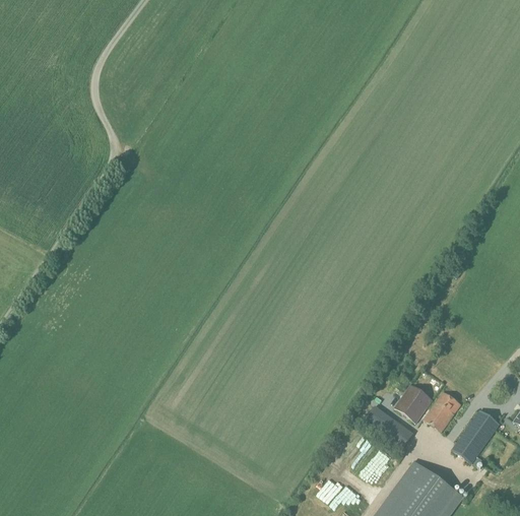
[(415,422),(432,399),(410,384),(394,406),(415,422)]
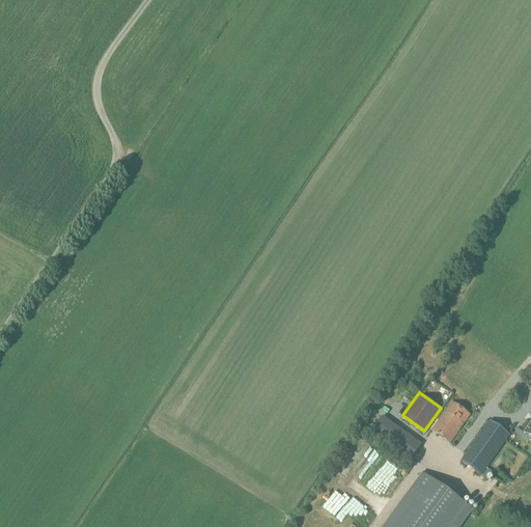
[(450,440),(470,412),(451,399),(432,427),(450,440)]
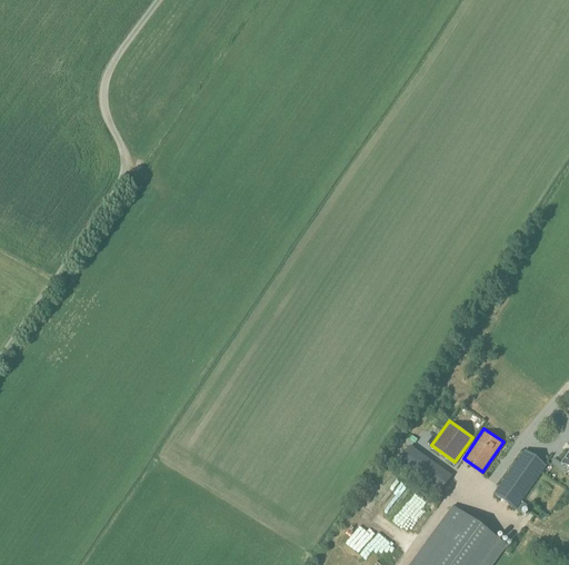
[(409,444),(396,464),(438,494),(451,474),(409,444)]
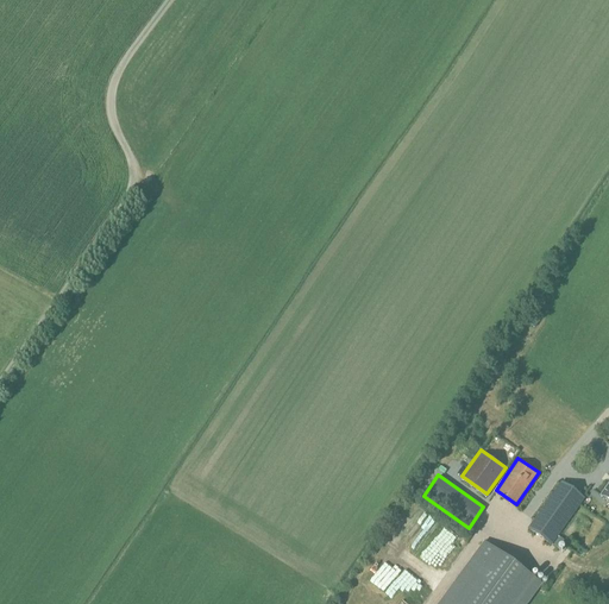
[(558,545),(563,538),(556,532),(572,509),(552,495),(529,524),(558,545)]
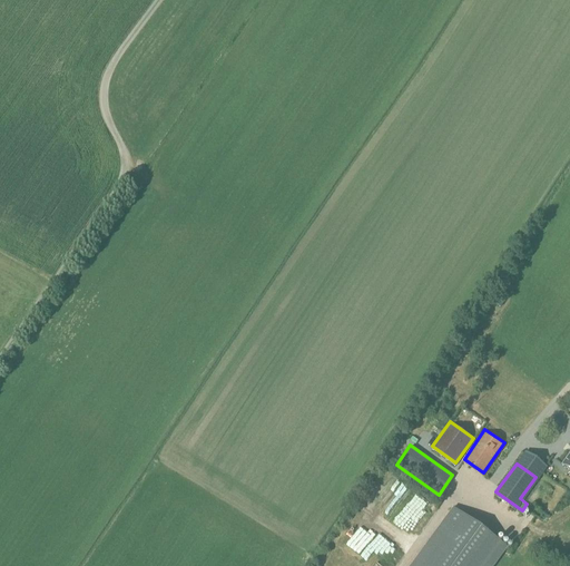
[(453,506),(409,565),(492,565),(508,546),(453,506)]
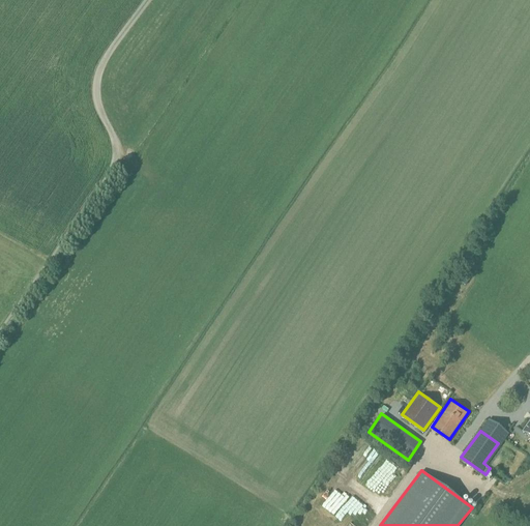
[(529,490),(520,509),(529,515),(529,490)]
